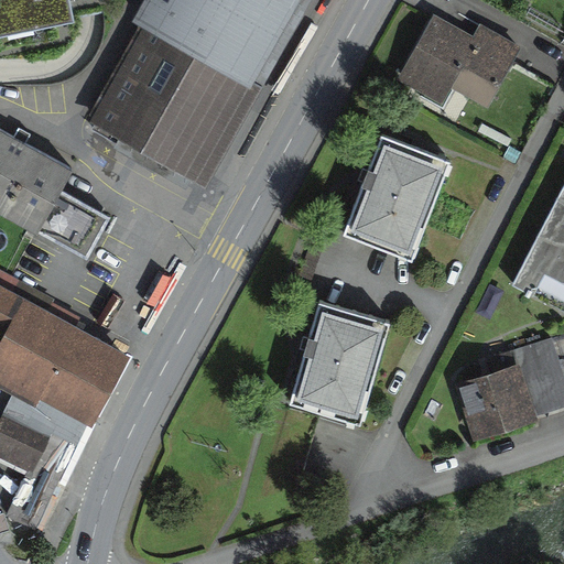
[(66,0),(0,0),(0,38),(72,24),(66,0)]
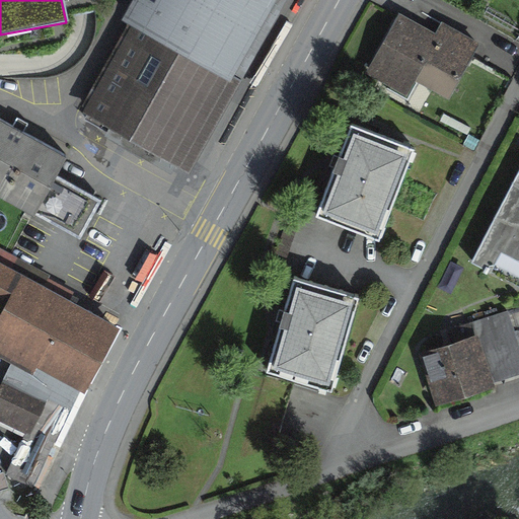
[(135,0),(123,23),(131,28),(85,109),(193,168),(285,0),(135,0)]
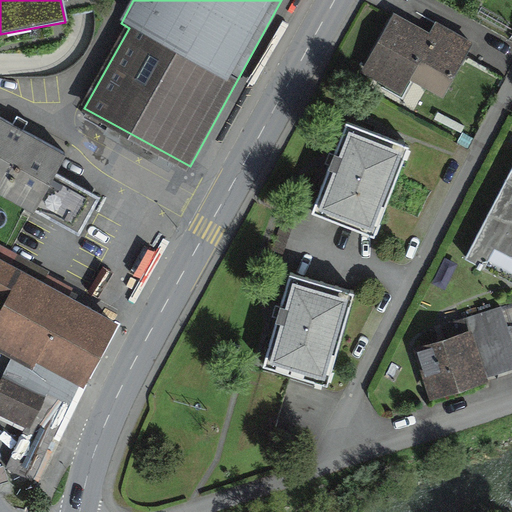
[(429,33),(394,14),(361,73),(402,95),(411,78),(444,96),(473,43),(435,22),(429,33)]
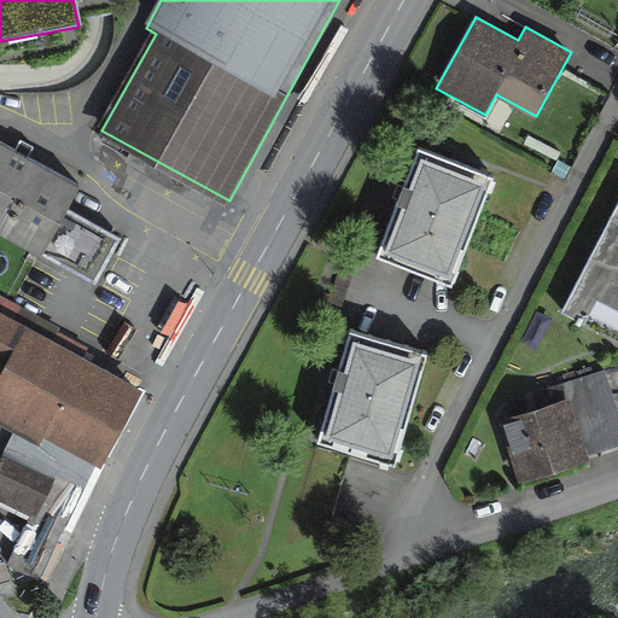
[(0,144),(0,238),(40,260),(41,256),(98,286),(123,240),(66,210),(80,187),(0,144)]
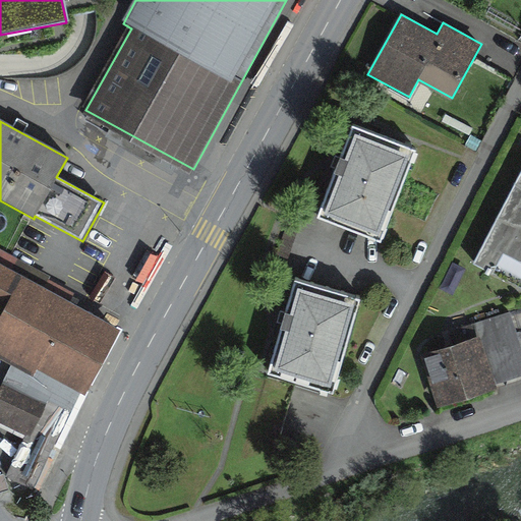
[(383,240),(415,151),(352,127),(320,217),(383,240)]
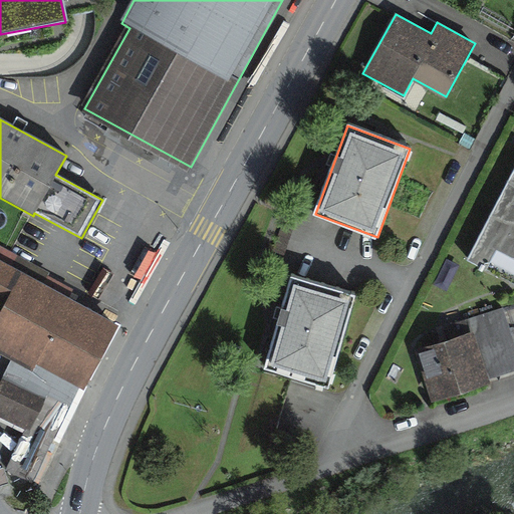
[(513,172),(468,260),(513,283),(513,172)]
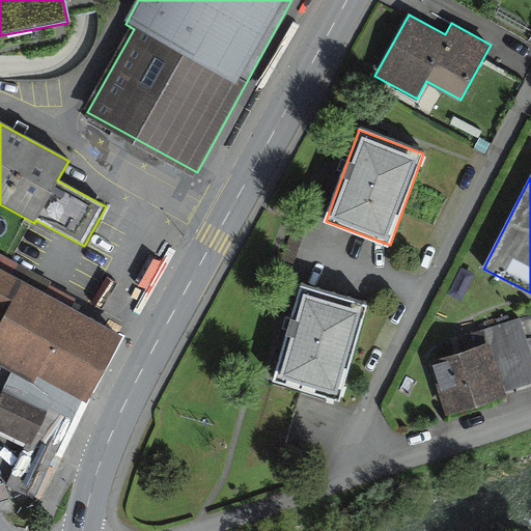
[(37,378),(87,404),(123,336),(0,271),(0,317),(3,319),(0,324),(0,367),(33,385),(37,378)]
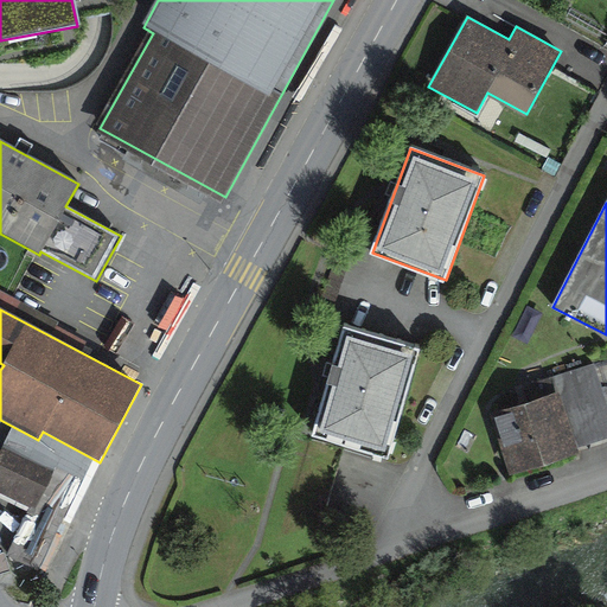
[(389,458),(423,346),(349,323),(314,434),(389,458)]
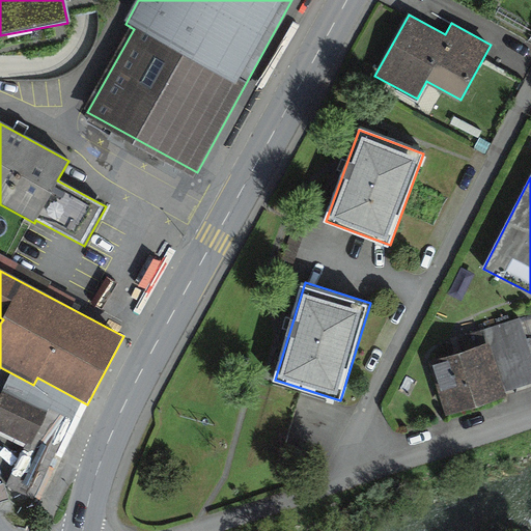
[(487,347),(502,392),(530,382),(530,358),(519,319),(482,332),(487,347)]
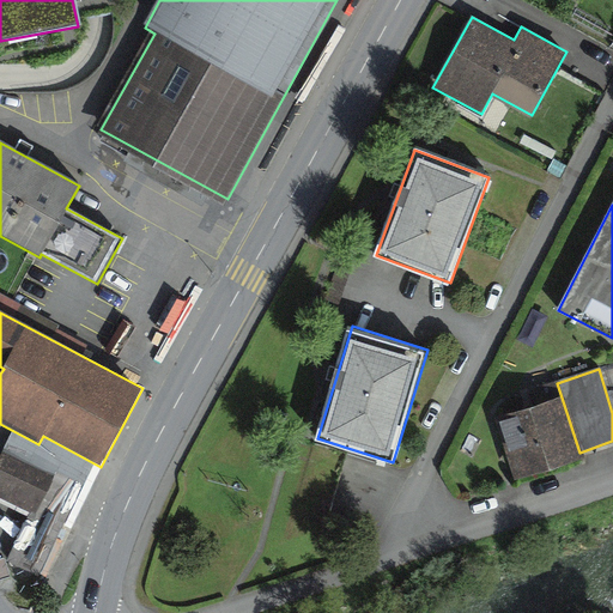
[(499,422),(519,480),(582,459),(580,453),(563,401),(499,422)]
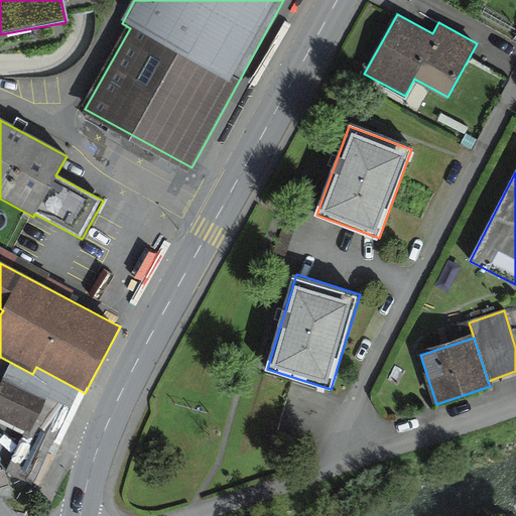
[(6,373),(0,385),(0,419),(29,434),(48,394),(6,373)]
